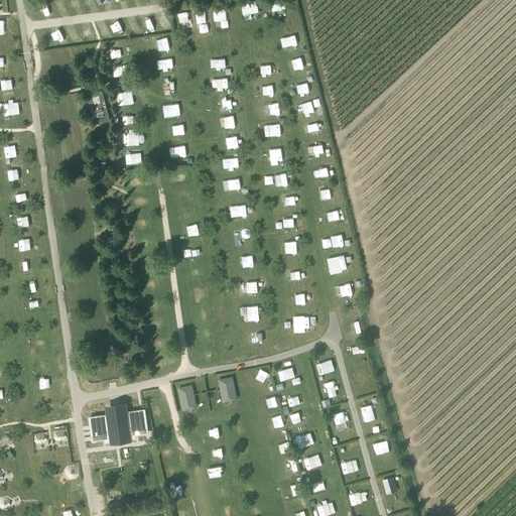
[(252,13),(258,12),(258,2),(243,3),(244,19),(252,19),(252,13)]
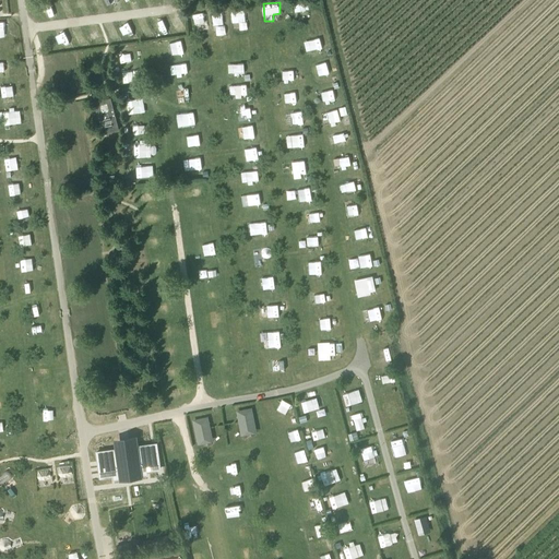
[(304,2),(295,4),(297,19),(307,18),(304,2)]
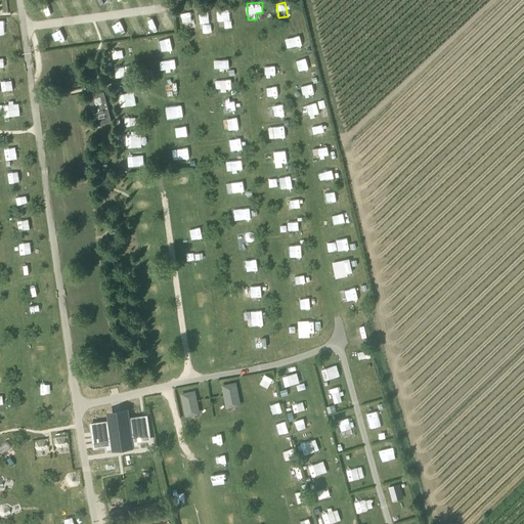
[(218,10),(218,26),(230,25),(230,9),(218,10)]
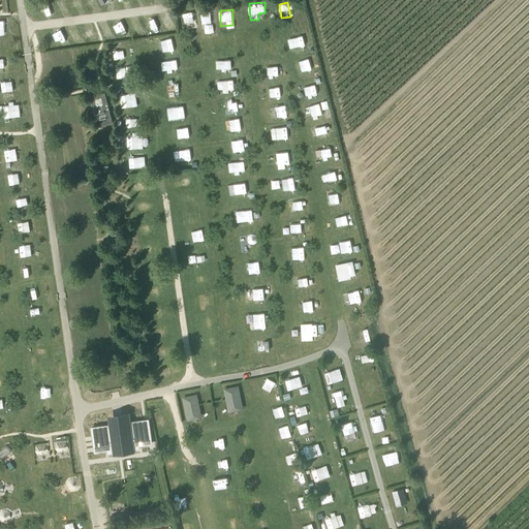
[(201,11),(203,25),(212,24),(211,10),(201,11)]
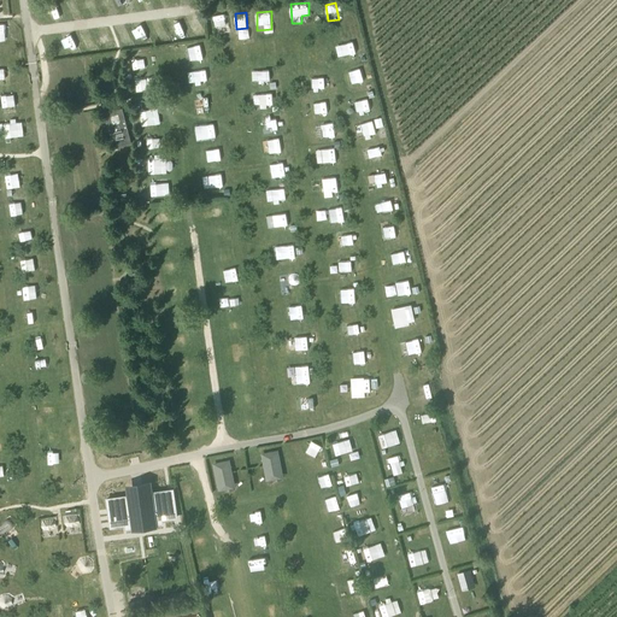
[(200,21),(191,23),(193,33),(203,31),(200,21)]
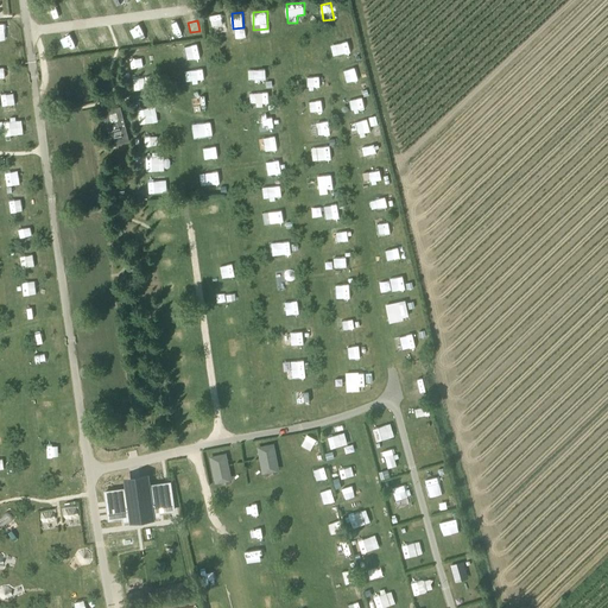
[(152,26),(156,37),(164,35),(160,24),(152,26)]
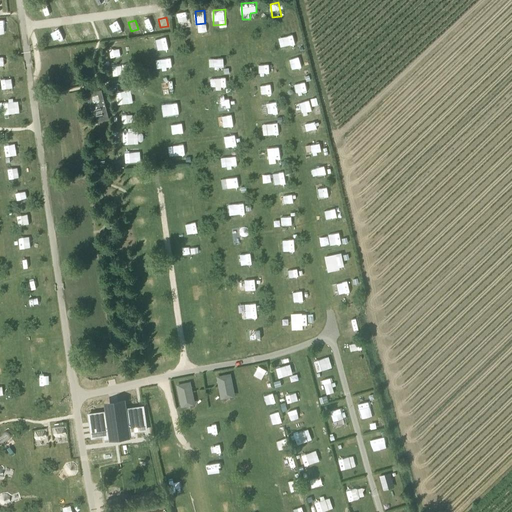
[(164,37),(153,38),(154,47),(165,46),(164,37)]
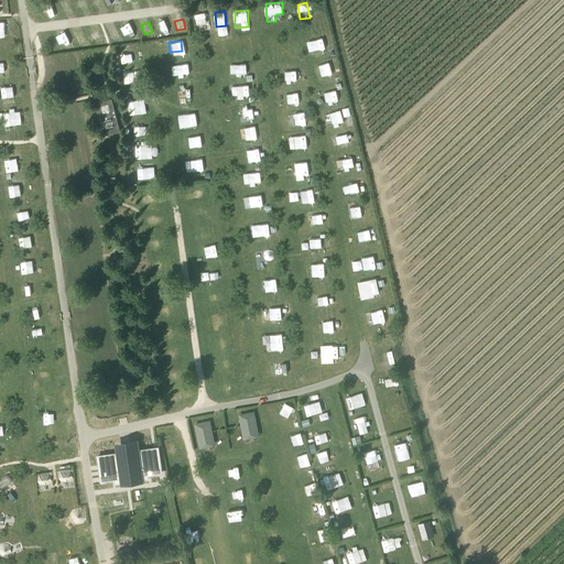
[(317,54),(317,55),(325,54),(324,44),(308,46),(308,54),(317,54)]
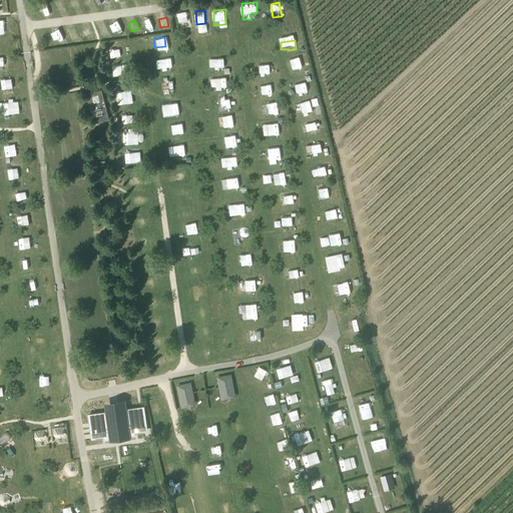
[(111,56),(122,56),(122,46),(111,47),(111,56)]
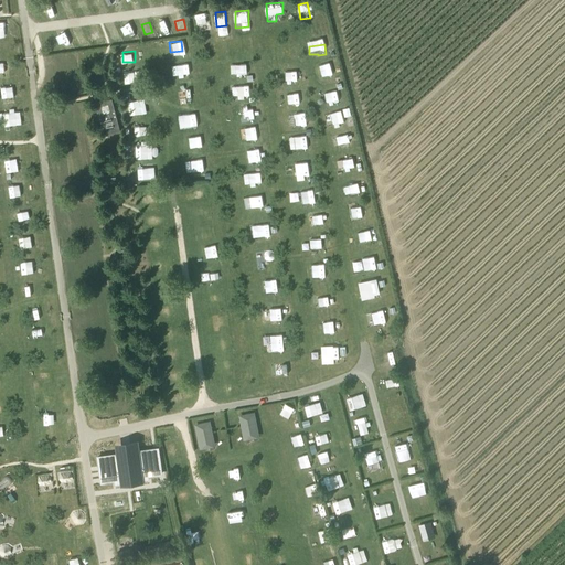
[(9,63),(0,63),(0,81),(11,80),(9,63)]
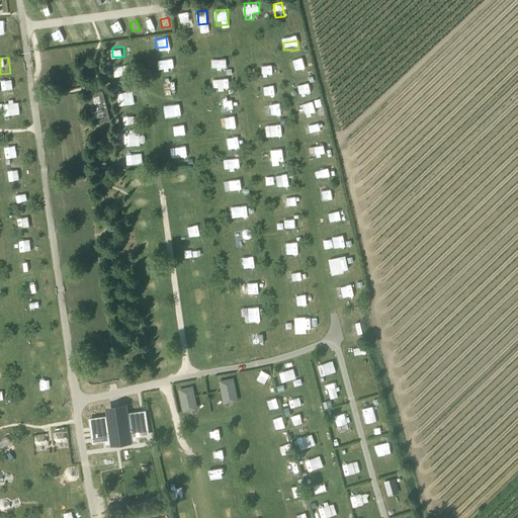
[(227,59),(211,59),(212,69),(227,69),(227,59)]
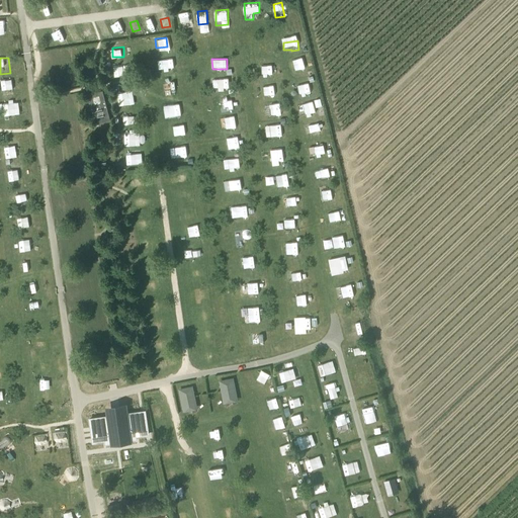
[(168,70),(176,70),(175,61),(167,61),(168,70)]
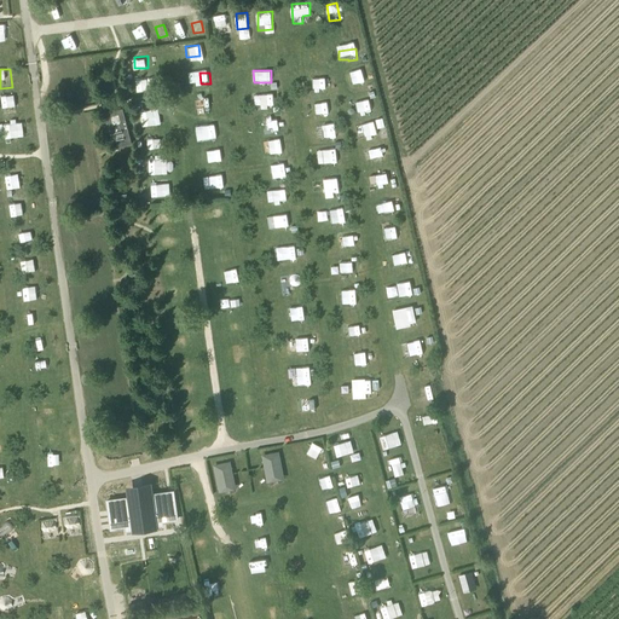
[(350,88),(366,84),(363,73),(346,77),(350,88)]
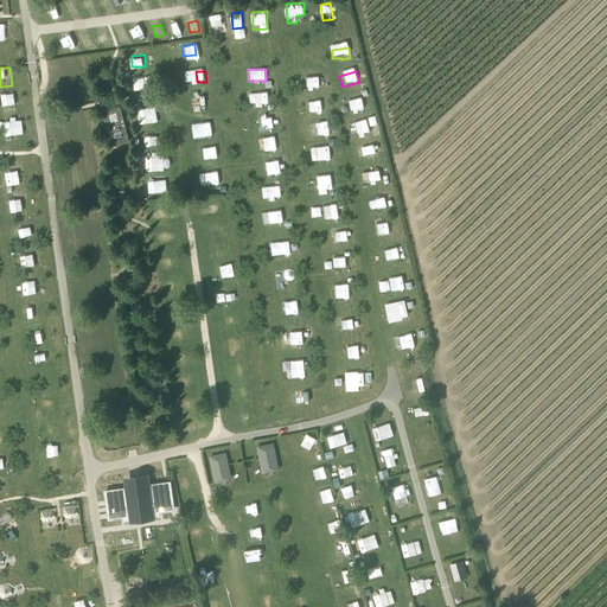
[(308,88),(319,88),(319,76),(308,77),(308,88)]
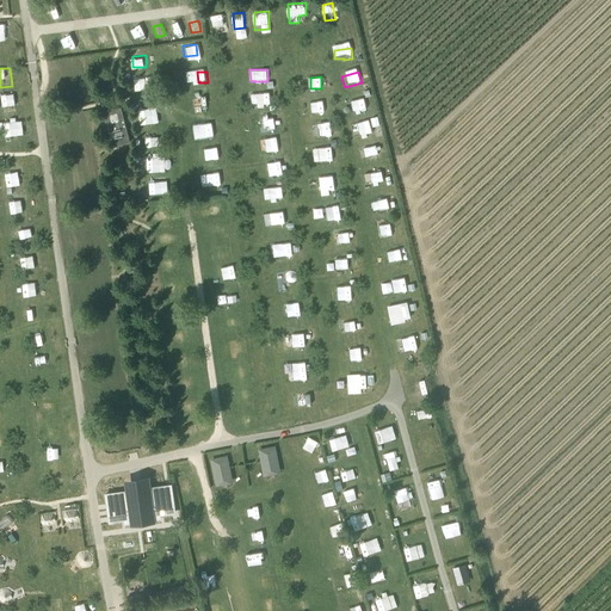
[(79,104),(88,100),(85,91),(75,94),(79,104)]
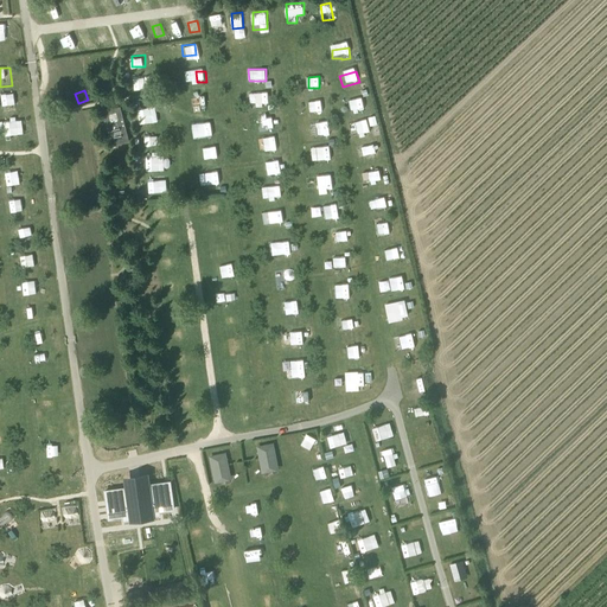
[(256,106),(267,104),(267,94),(255,94),(256,106)]
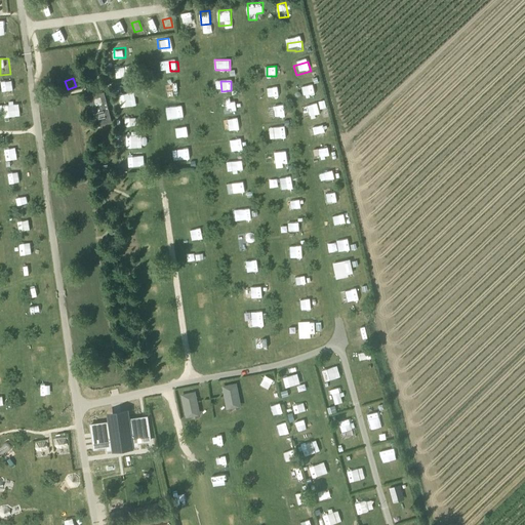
[(169,83),(169,94),(178,93),(178,83),(169,83)]
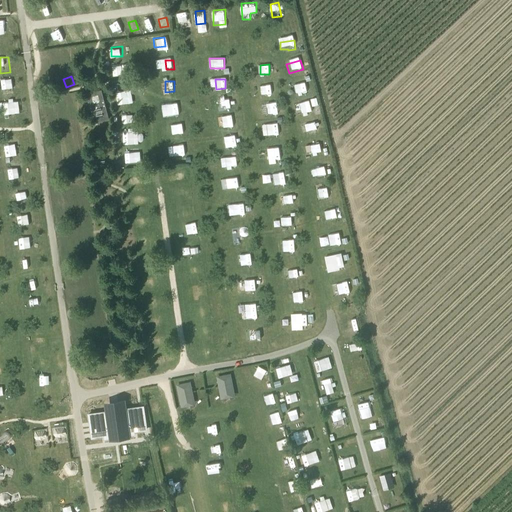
[(273,81),(263,82),(265,92),(274,91),(273,81)]
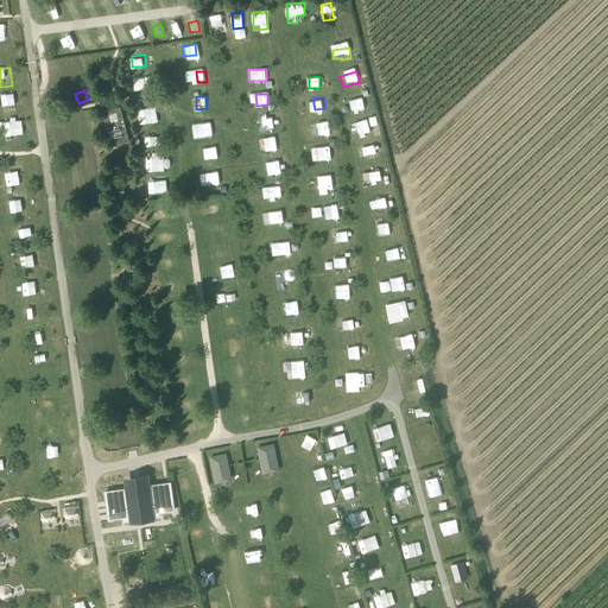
[(4,112),(16,111),(16,97),(4,99),(4,112)]
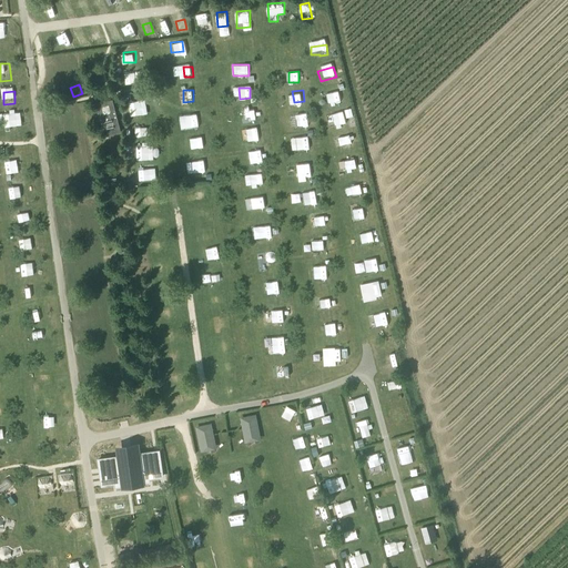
[(331,105),(342,103),(338,91),(327,93),(331,105)]
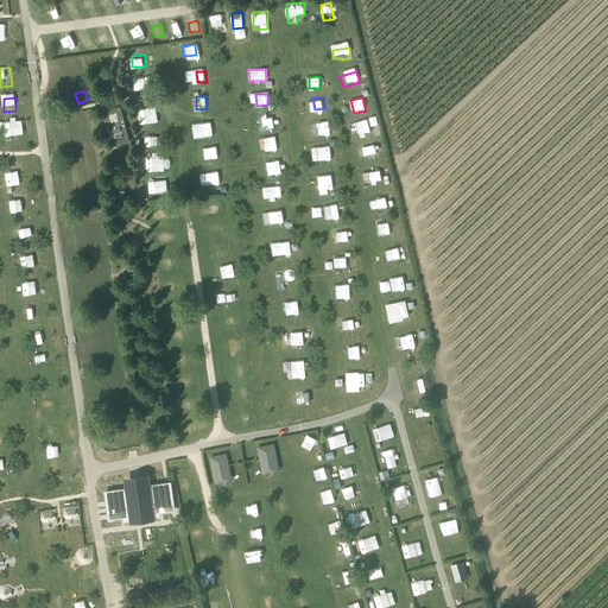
[(120,107),(102,112),(112,147),(130,143),(120,107)]
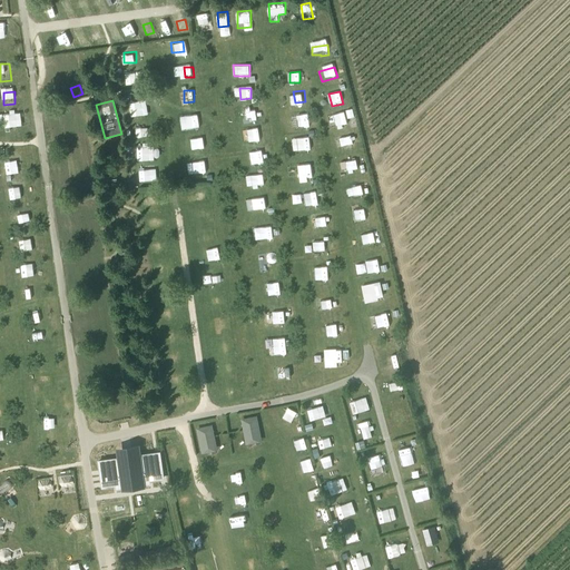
[(131,116),(144,115),(141,101),(129,102),(131,116)]
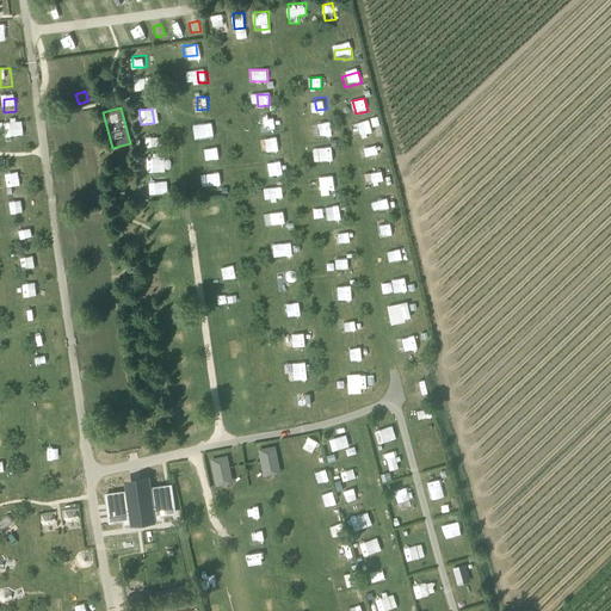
[(272,117),(261,118),(263,129),(273,128),(272,117)]
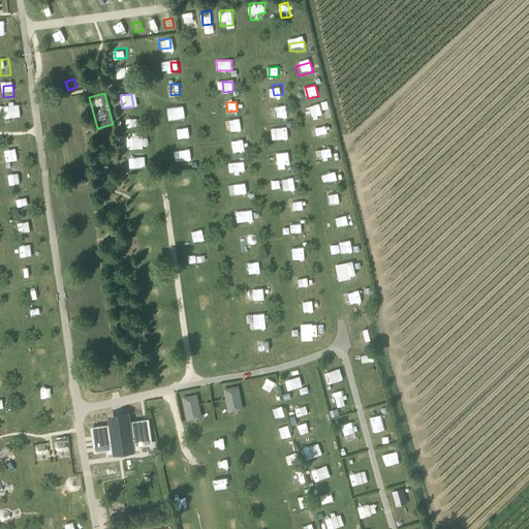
[(305,106),(307,119),(322,116),(320,103),(305,106)]
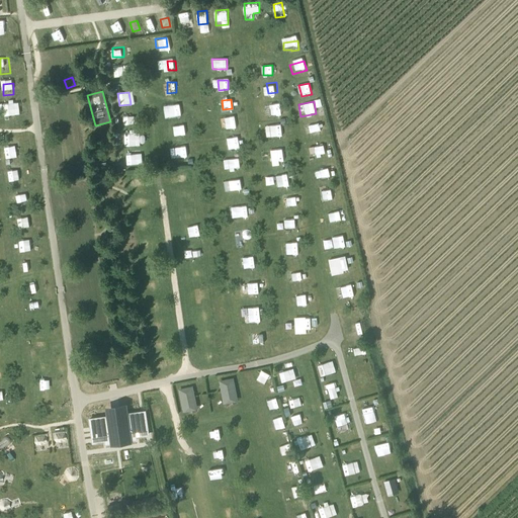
[(180,105),(164,106),(165,118),(180,117),(180,105)]
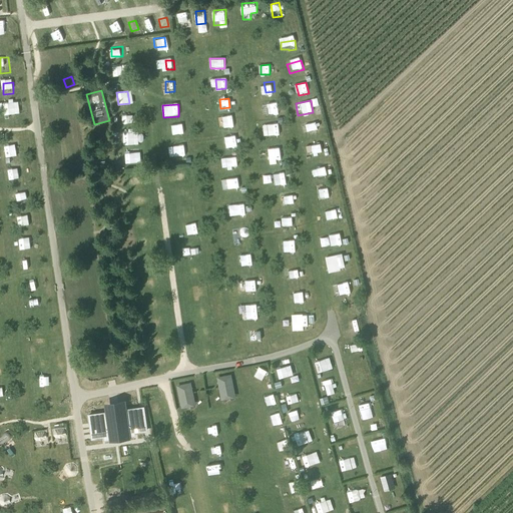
[(8,116),(16,116),(16,107),(8,107),(8,116)]
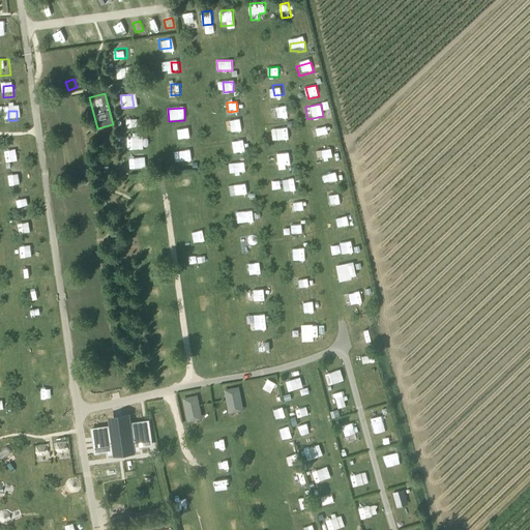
[(123,118),(124,127),(133,126),(133,118),(123,118)]
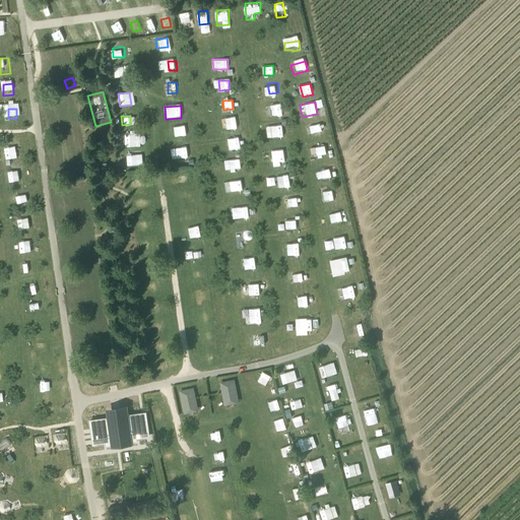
[(223,118),(224,131),(236,130),(235,118),(223,118)]
